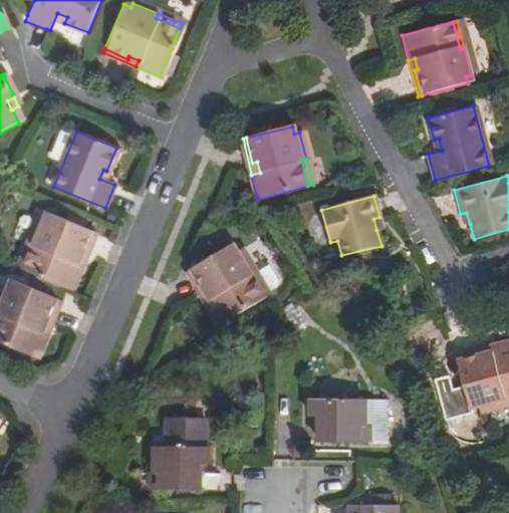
[(78,254),(89,228),(44,210),(40,218),(36,216),(25,241),(30,244),(18,270),(68,289),(79,264),(72,261),(75,253),(78,254)]
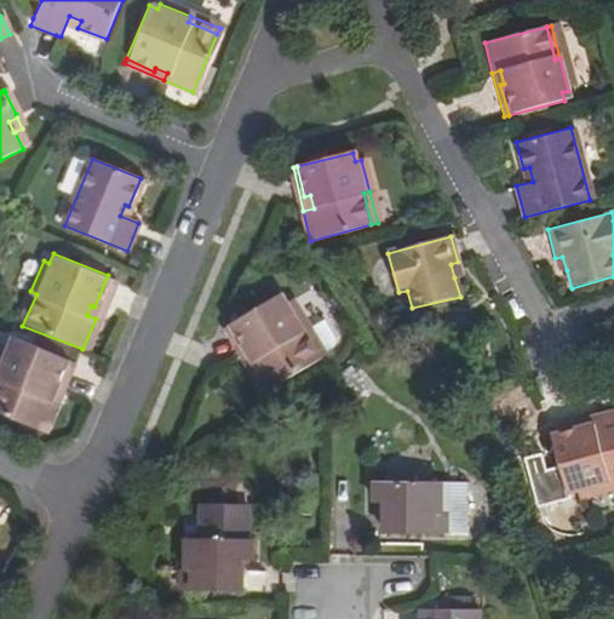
[(558,271),(567,270),(562,257),(555,258),(558,271)]
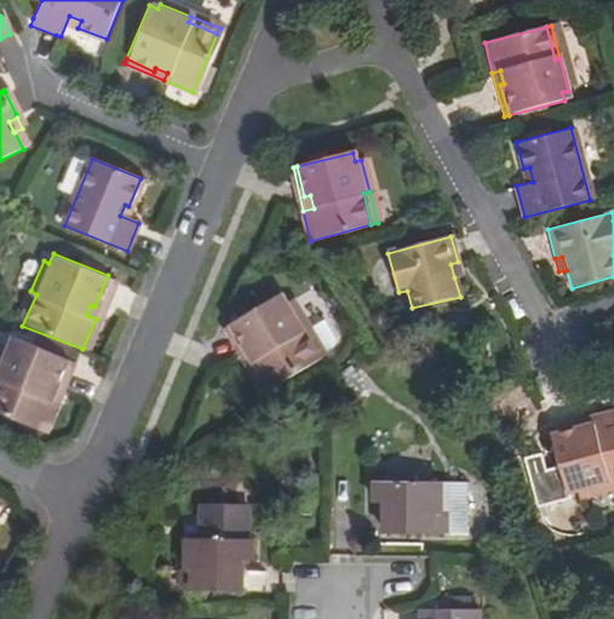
[(451,264),(454,278),(463,276),(458,262),(451,264)]
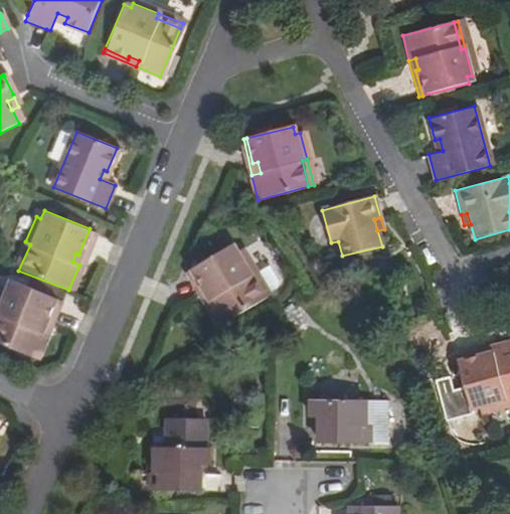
[(72,262),(79,265),(94,230),(90,228),(78,254),(75,253),(72,262)]
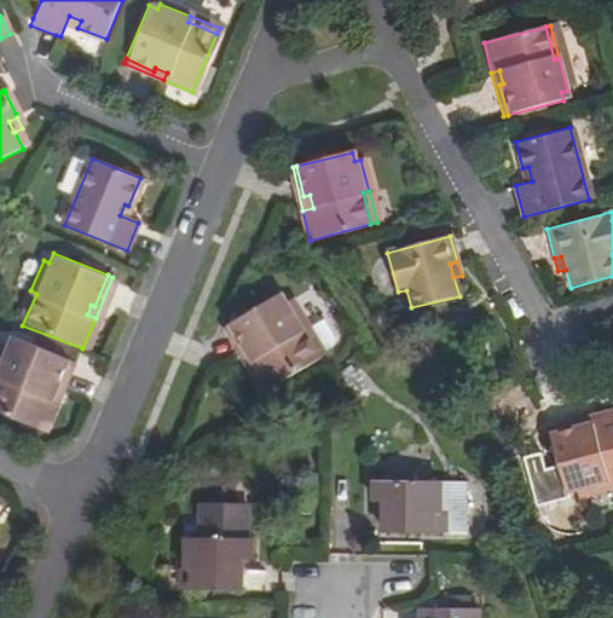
[(36,294),(30,290),(16,323),(22,325),(36,294)]
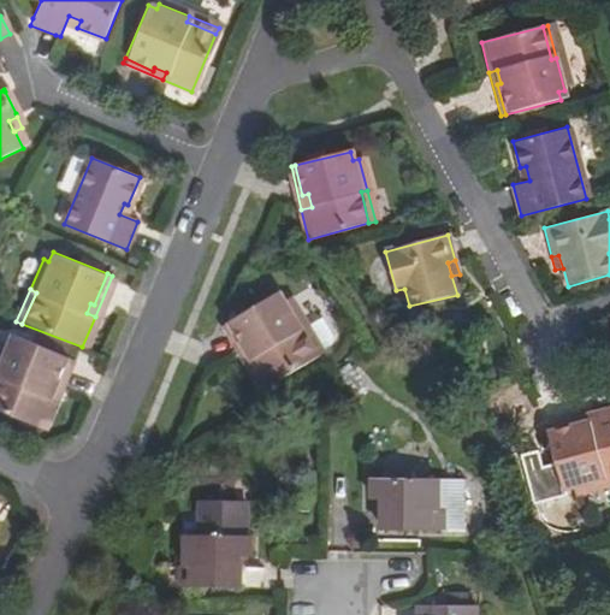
[(278,295),(226,323),(242,350),(247,348),(254,360),(246,366),(260,392),(314,360),(298,333),(305,330),(288,301),(282,303),(278,295)]
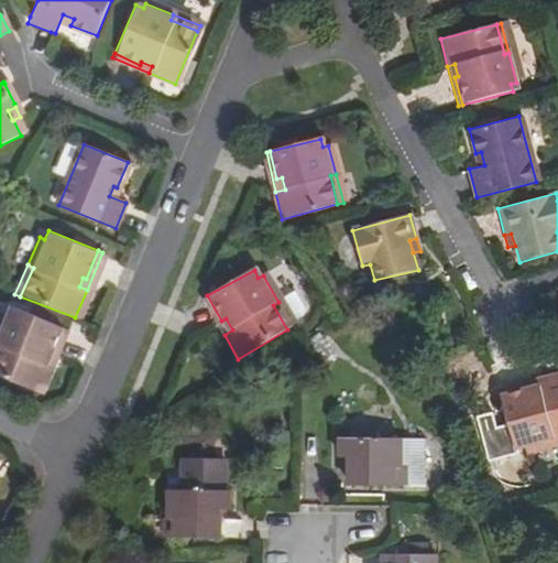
[(204,298),(225,335),(232,329),(226,318),(221,321),(207,295),(204,298)]
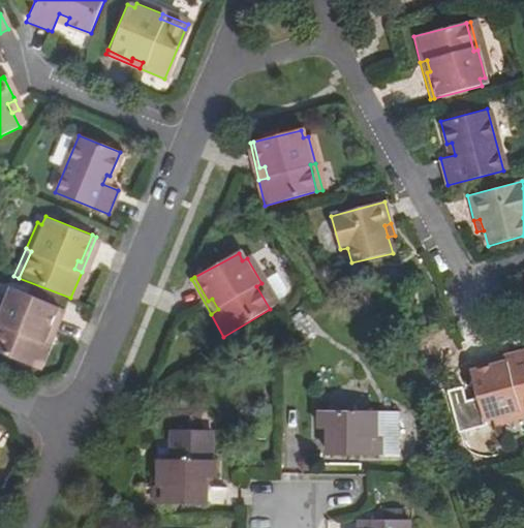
[(256,286),(270,309),(275,306),(262,283),(256,286)]
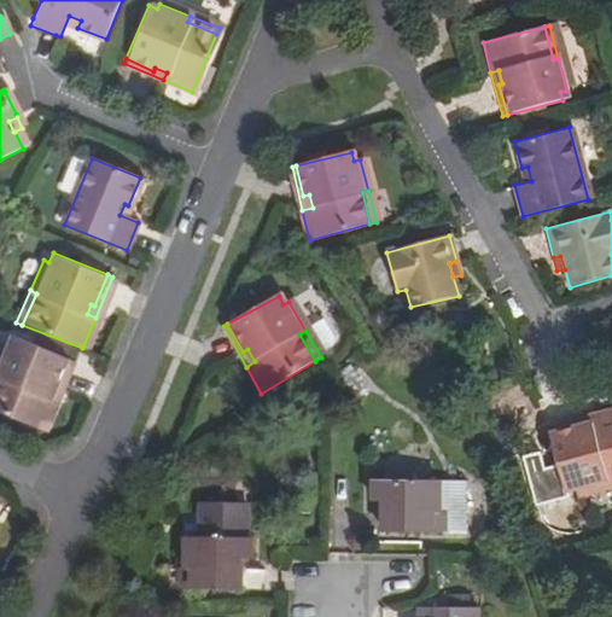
[(0,413),(39,429),(52,400),(42,396),(47,384),(52,386),(64,356),(7,333),(4,342),(0,341),(0,413)]
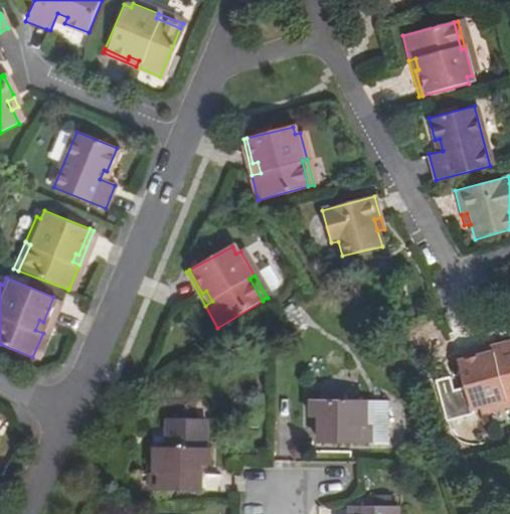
[(58,299),(53,297),(43,322),(39,320),(35,330),(43,333),(58,299)]
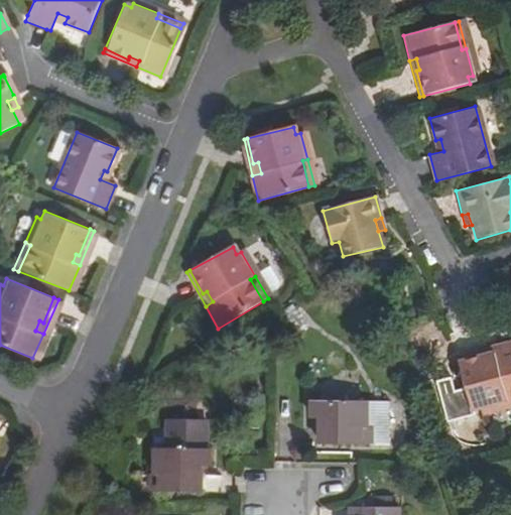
[(510,342),(490,348),(491,356),(482,358),(481,355),(457,361),(467,408),(475,407),(476,411),(502,405),(501,400),(510,397),(510,342)]
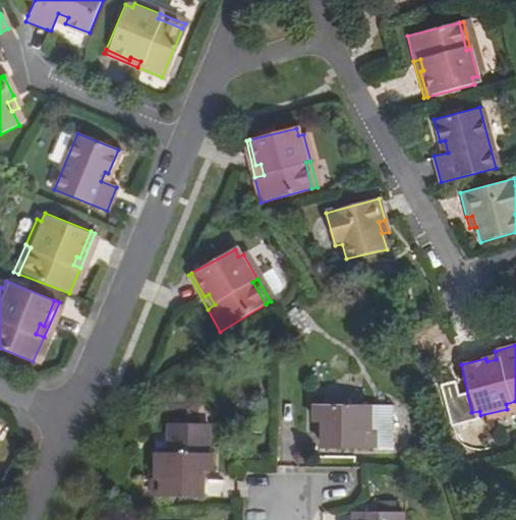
[(459,359),(461,364),(485,358),(486,361),(496,359),(495,351),(459,359)]
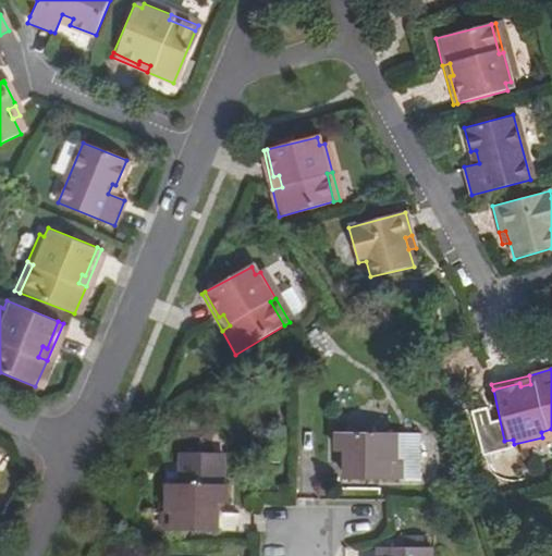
[(343,479),(395,480),(396,460),(392,460),(393,434),(335,433),(335,452),(348,452),(350,460),(343,460),(343,479)]
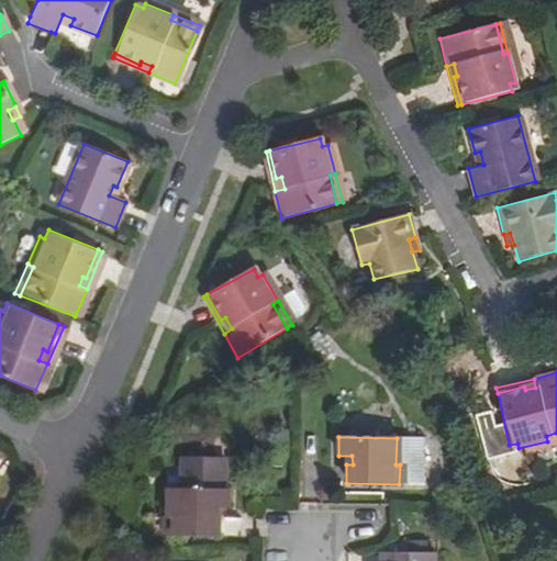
[(421,438),(397,438),(396,464),(400,464),(399,484),(420,484),(421,438)]
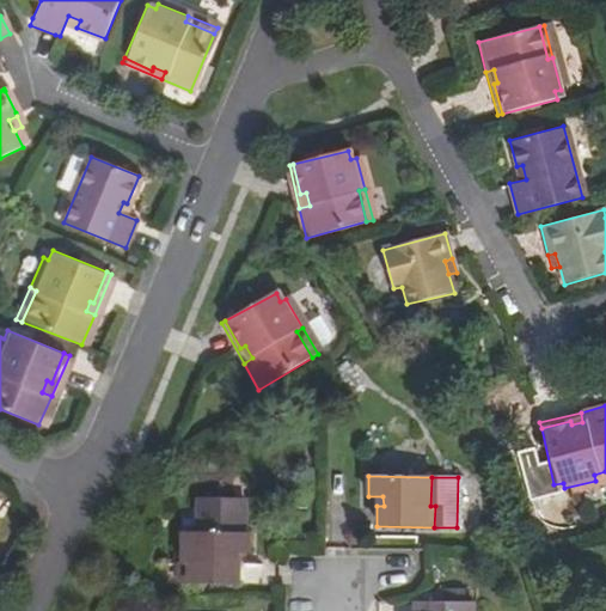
[(384,506),(383,496),(368,496),(361,496),(360,508),(377,508),(377,506),(384,506)]
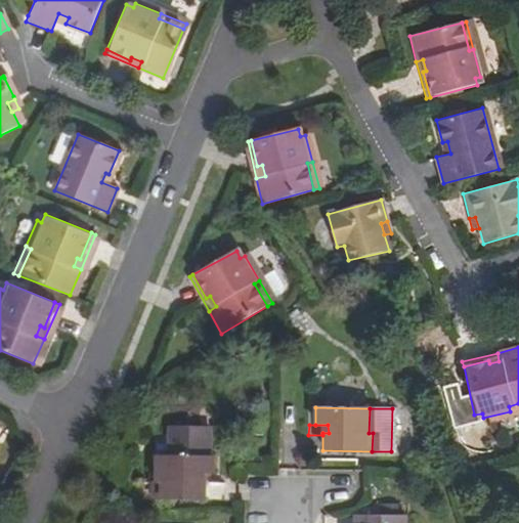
[(198,474),(211,475),(211,458),(208,458),(208,430),(170,429),(169,458),(157,458),(157,482),(153,481),(153,500),(203,500),(203,483),(197,482),(198,474)]
